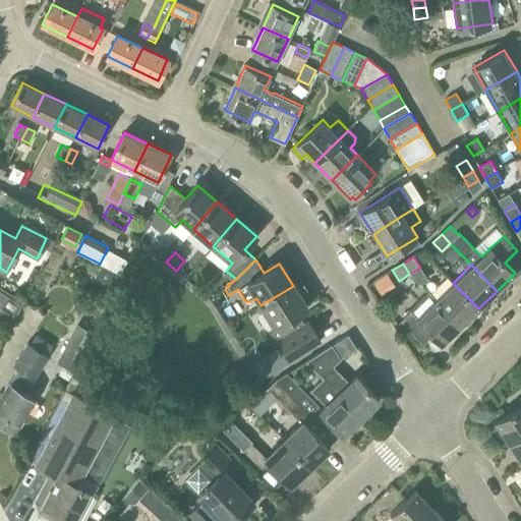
[(102,267),(95,279),(110,287),(116,274),(102,267)]
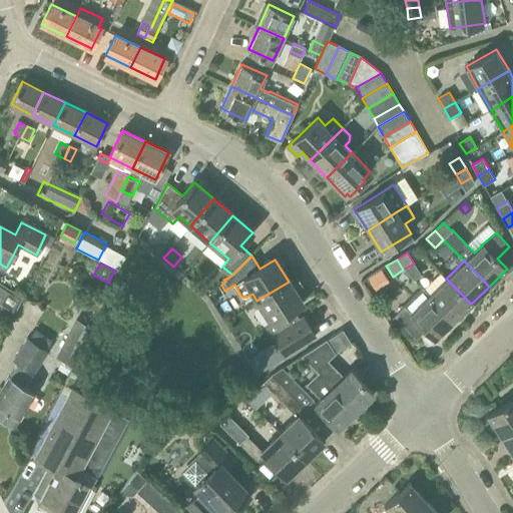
[(222,267),(219,270),(228,278),(229,277),(232,275),(222,267)]
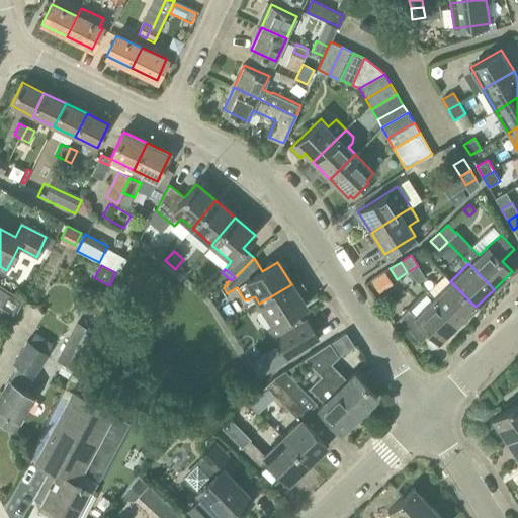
[(476,307),(450,281),(432,298),(457,324),(476,307)]
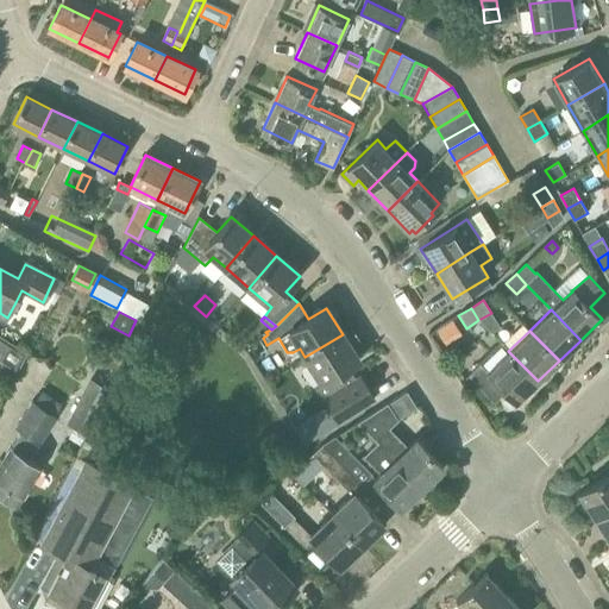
[(333,393),(327,396),(334,408),(370,387),(363,374),(358,376),(351,364),(358,359),(343,334),(305,357),(321,383),(326,381),(333,393)]
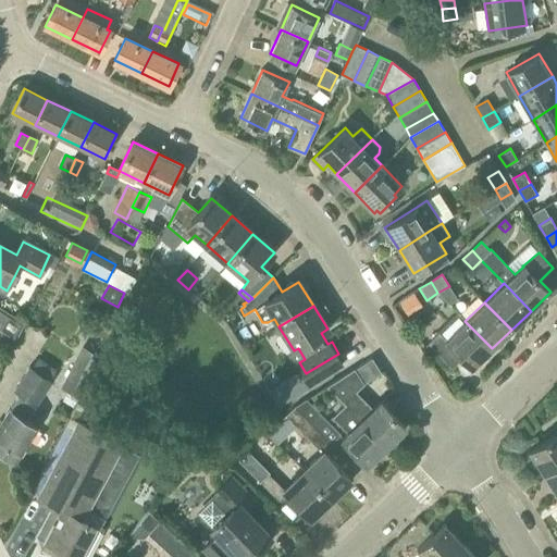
[(438,333),(428,343),(452,368),(462,358),(471,368),(492,348),(465,321),(445,339),(438,333)]
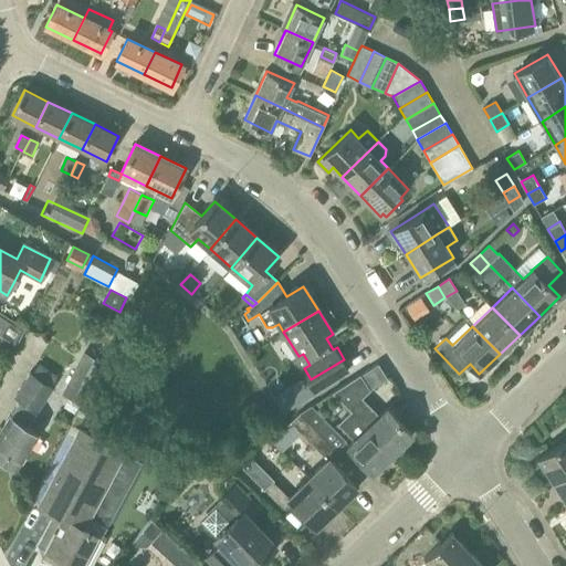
[(79,359),(66,383),(84,391),(96,368),(79,359)]
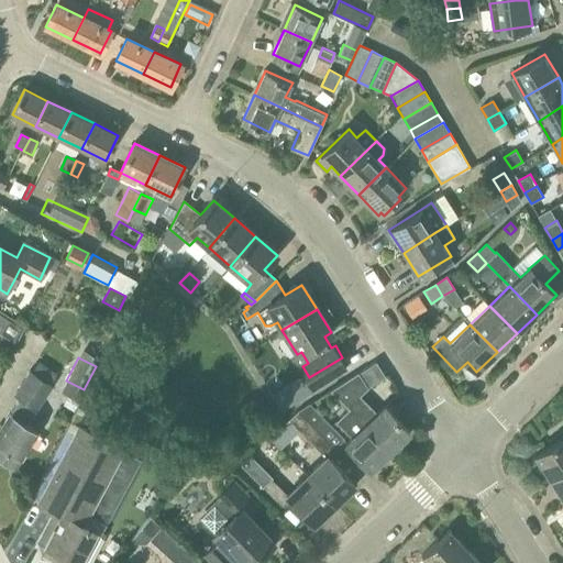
[(342,357),(309,377),(316,388),(349,367),(342,357)]
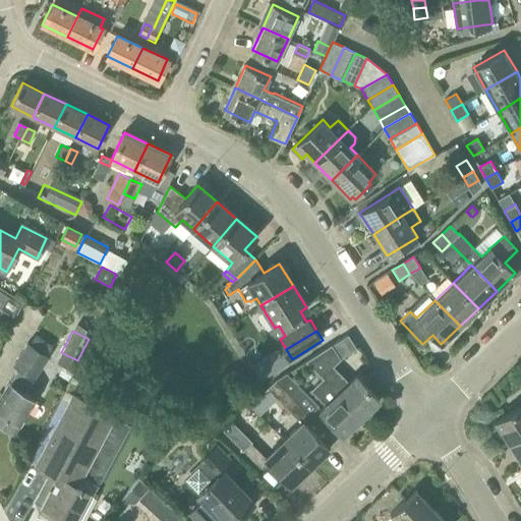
[(18,368),(0,397),(0,422),(3,424),(4,428),(9,431),(12,430),(15,432),(36,400),(25,393),(48,356),(46,355),(31,346),(27,344),(14,365),(18,368)]
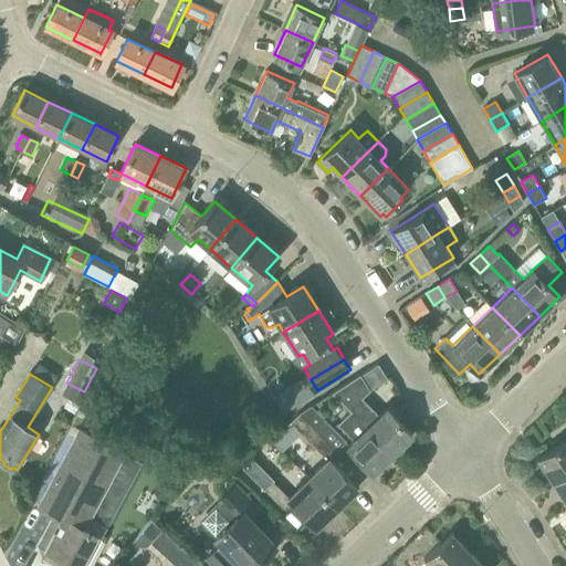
[(369,389),(359,375),(333,392),(352,411),(391,453),(411,435),(387,409),(377,418),(366,406),(364,407),(358,400),(369,389)]
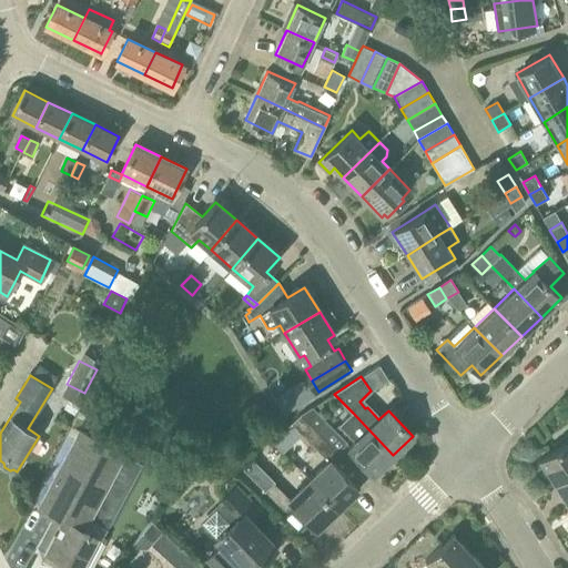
[(312,407),(301,415),(323,438),(337,453),(346,443),(333,429),(312,407)]
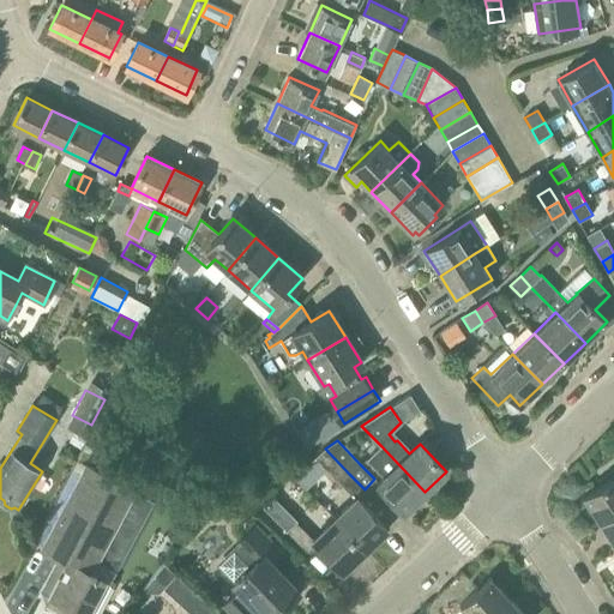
[(384,477),(377,485),(403,513),(425,492),(381,446),(367,461),(384,477)]
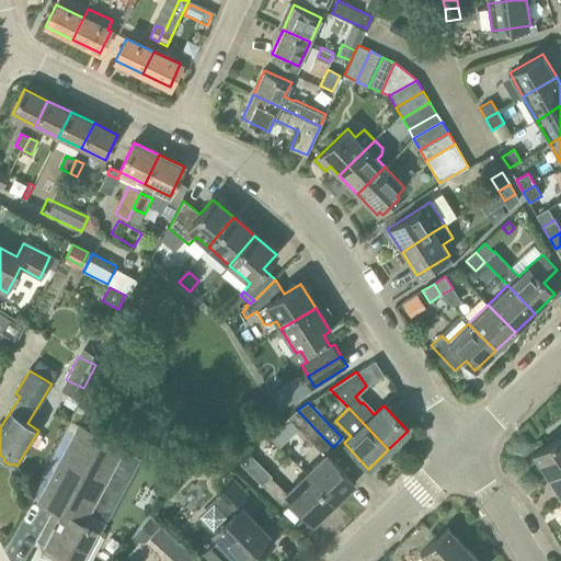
[(288,420),(292,424),(323,456),(333,447),(319,433),(297,410),(288,420)]
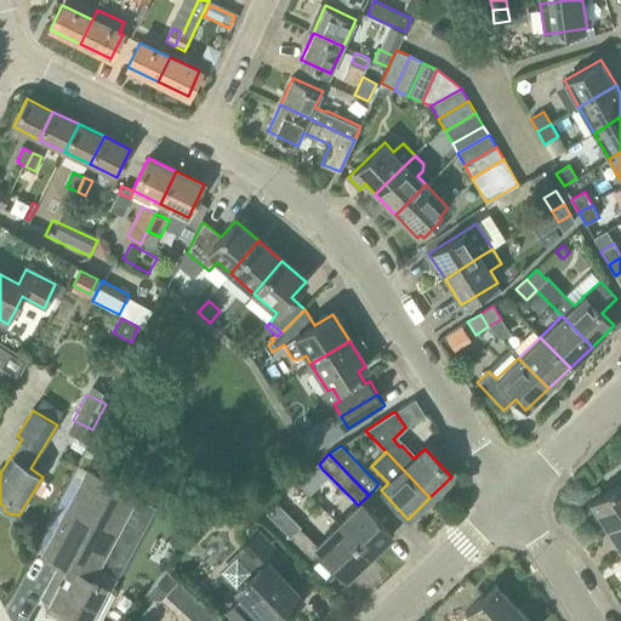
[(86,472),(41,554),(70,569),(62,585),(52,579),(41,598),(46,614),(61,620),(66,620),(70,614),(84,620),(86,620),(106,588),(109,591),(154,508),(86,472)]
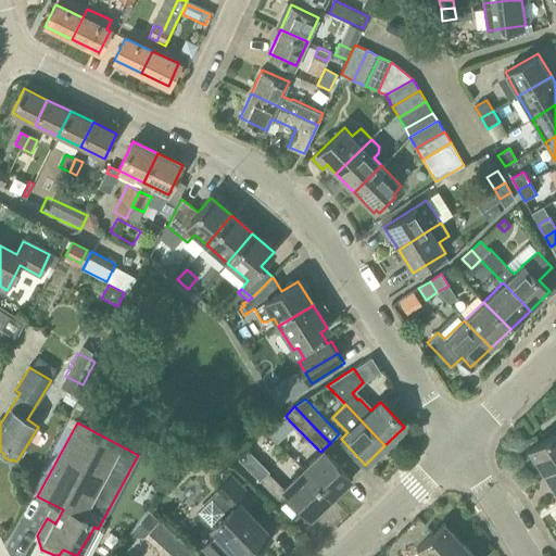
[(555,432),(529,450),(543,474),(555,465),(555,432)]
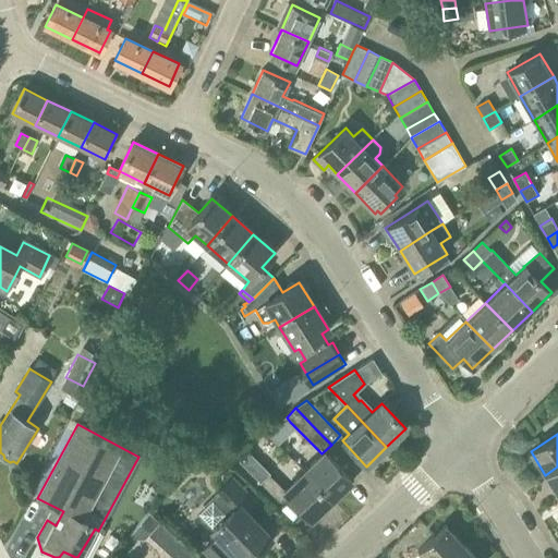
[(304,472),(331,500),(352,481),(325,452),(304,472)]
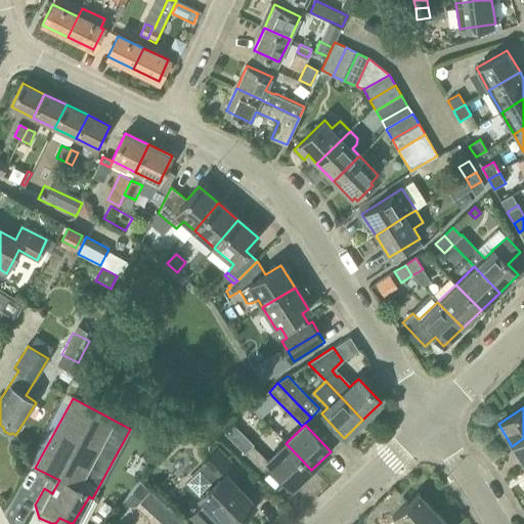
[(259,469),(267,462),(293,488),(311,470),(286,443),(268,461),(234,426),(225,434),(259,469)]
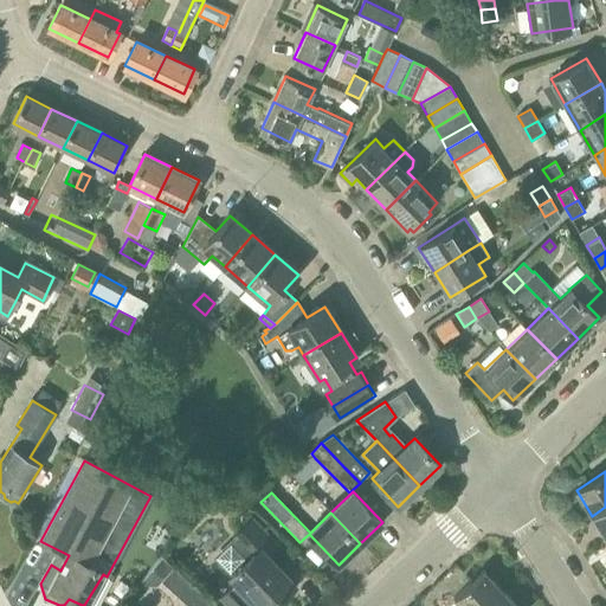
[(605,507),(592,516),(605,537),(605,507)]
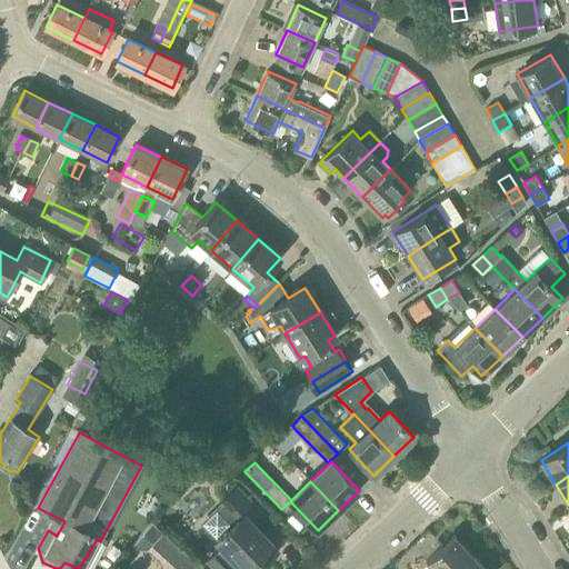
[(238,488),(201,523),(223,547),(208,562),(213,568),(240,568),(242,567),(243,568),(255,568),(277,548),(251,521),(261,512),(238,488)]
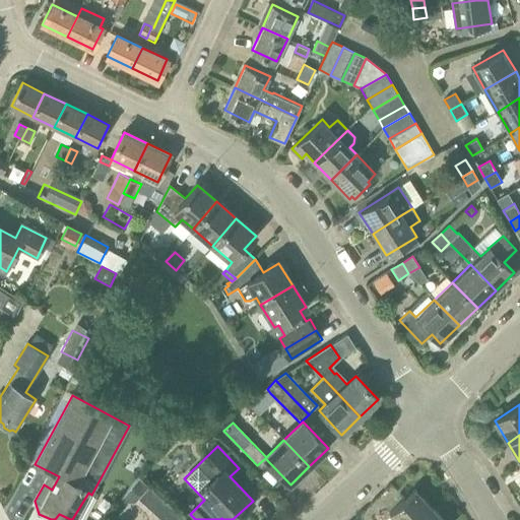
[(185,519),(139,477),(130,490),(139,498),(138,499),(160,519),(185,519)]
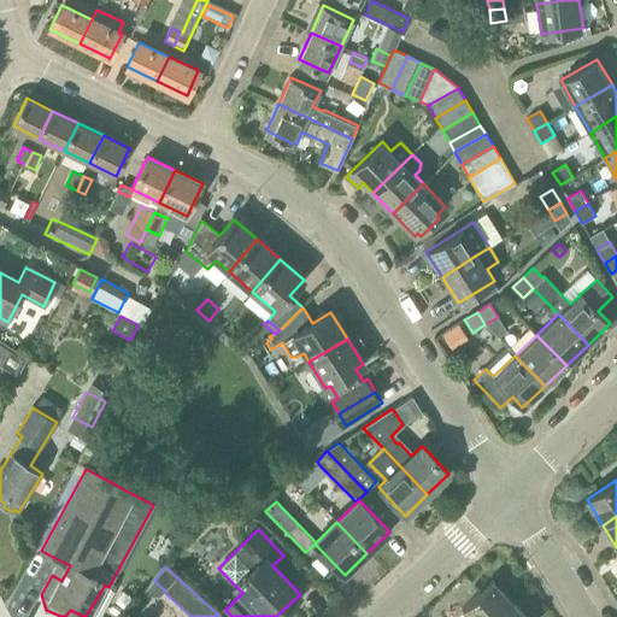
[(498,616),(513,603),(493,581),(463,610),(468,616),(498,616)]
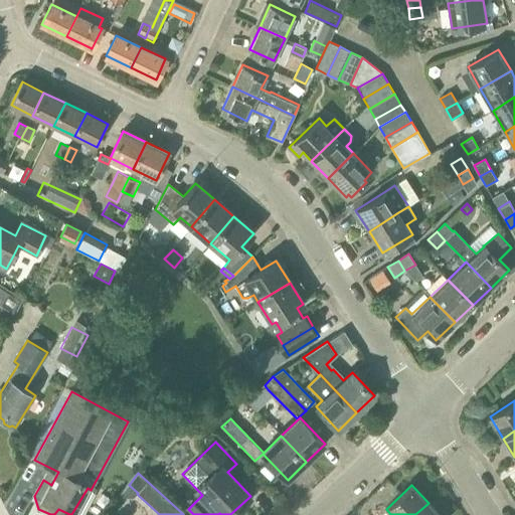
[(440,514),(428,503),(415,514),(440,514)]
